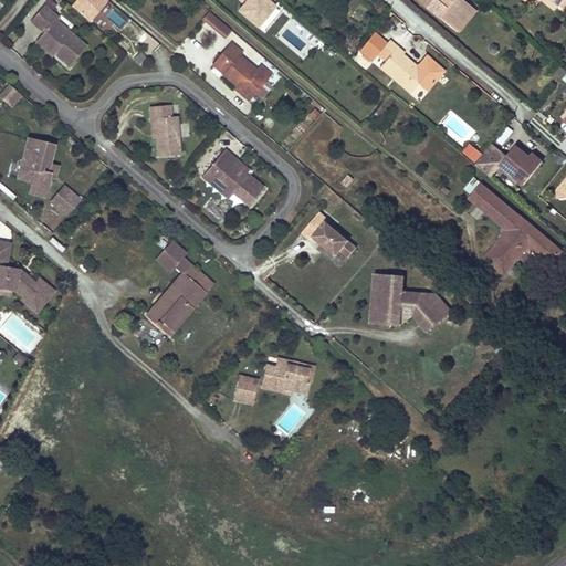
[(109,1),(107,0),(76,0),(72,6),(92,22),(109,1)]
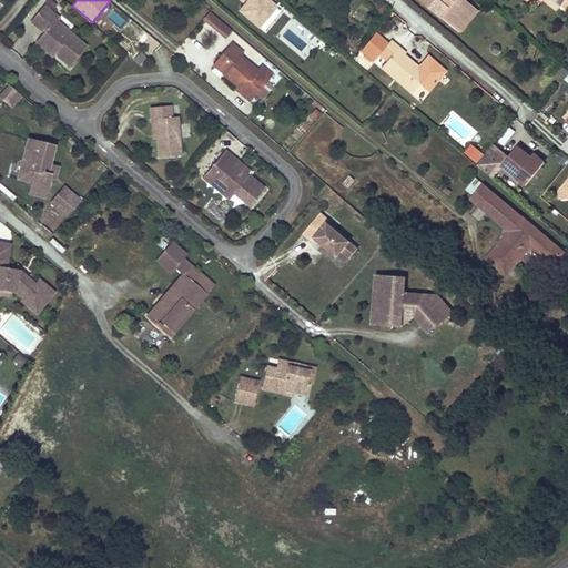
[(274,0),(246,0),(244,3),(239,11),(257,27),(274,7),(272,4),(274,0)]
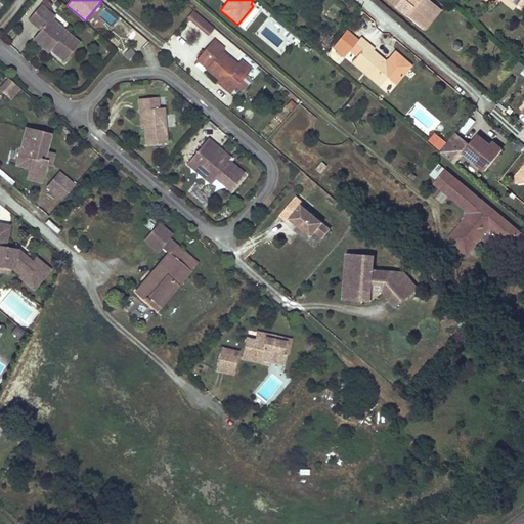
[(391,0),(420,24),(426,16),(428,18),(432,13),(434,10),(421,0),(391,0)]
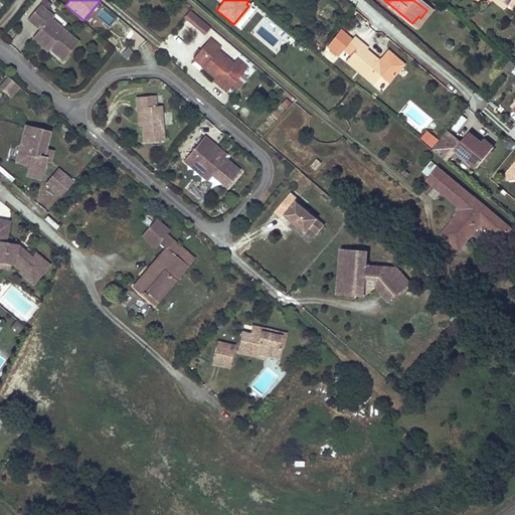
[(435,8),(424,0),(413,0),(426,10),(424,13),(420,18),(418,16),(412,23),(418,27),(427,16),(435,8)]
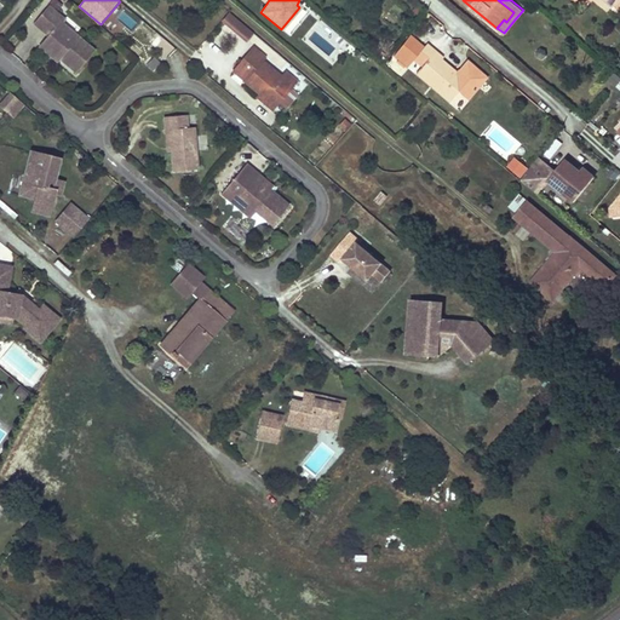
[(49,7),(34,24),(49,36),(44,42),(59,56),(58,58),(75,73),(93,51),(61,23),(63,19),(49,7)]
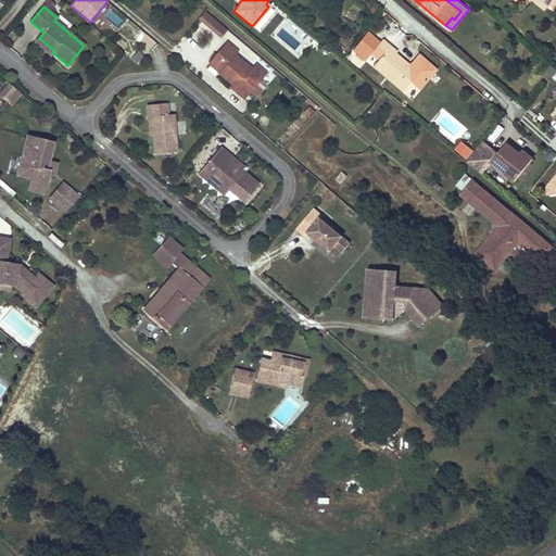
[(206,12),(200,19),(222,38),(228,30),(206,12)]
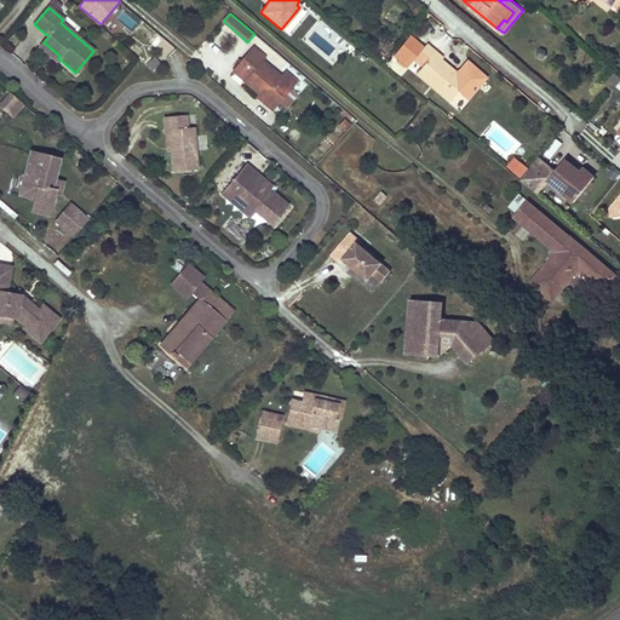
[(413,59),(425,47),(412,35),(395,56),(408,67),(413,59)]
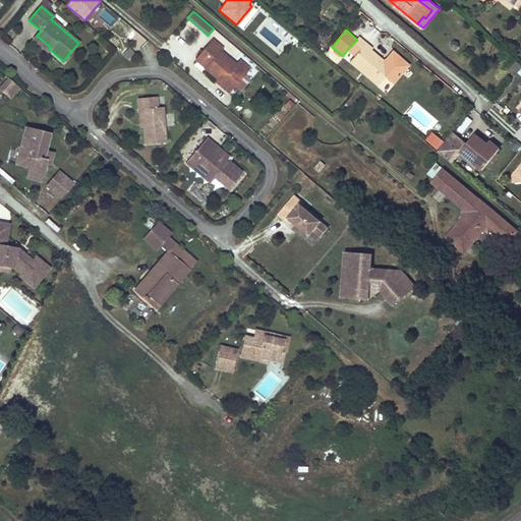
[(49,49),(50,47),(37,36),(34,40),(47,51),(49,49)]
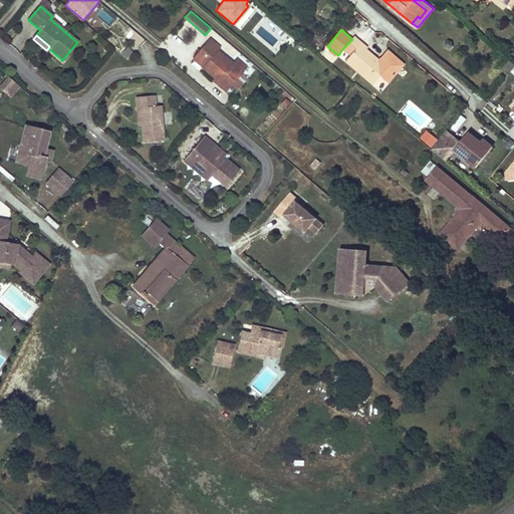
[(352,39),(342,49),(349,55),(360,43),(353,37),(352,39)]
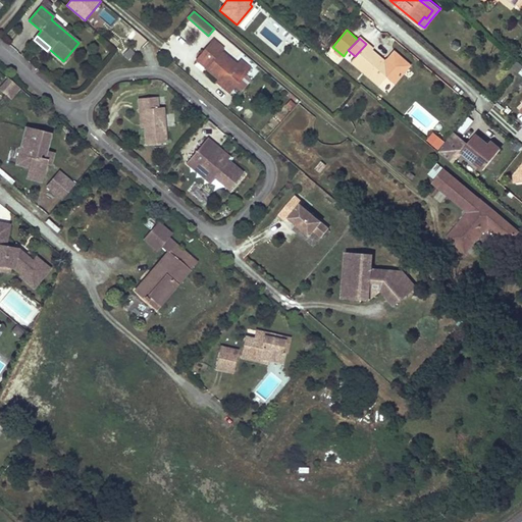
[(212,39),(203,50),(195,59),(204,67),(216,77),(230,90),(231,88),(249,67),(238,59),(231,65),(224,59),(217,53),(222,48),(212,39)]
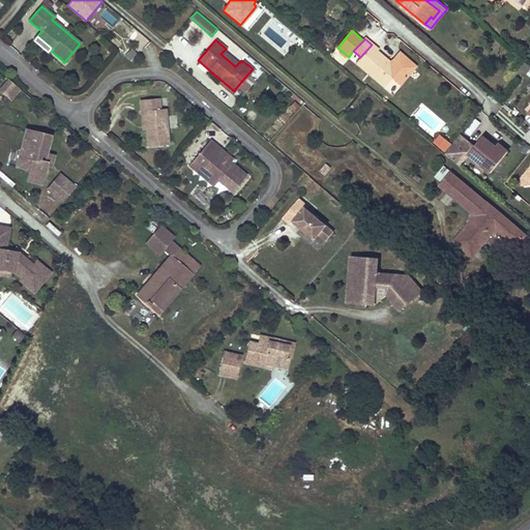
[(360,57),(356,62),(385,87),(391,80),(400,86),(416,67),(400,53),(392,61),(394,63),(392,65),(377,52),(379,51),(372,45),(360,57)]
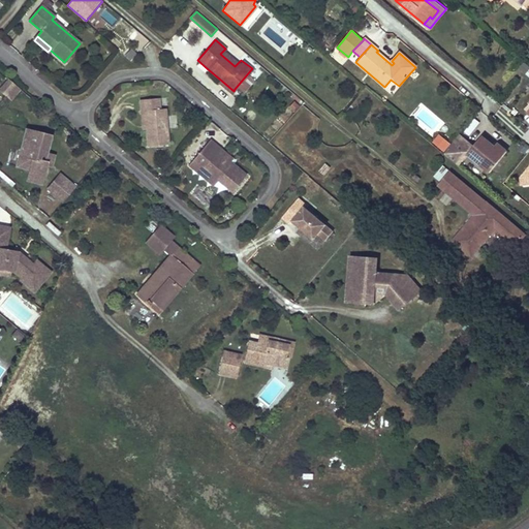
[(216,83),(230,94),(234,91),(219,79),(216,83)]
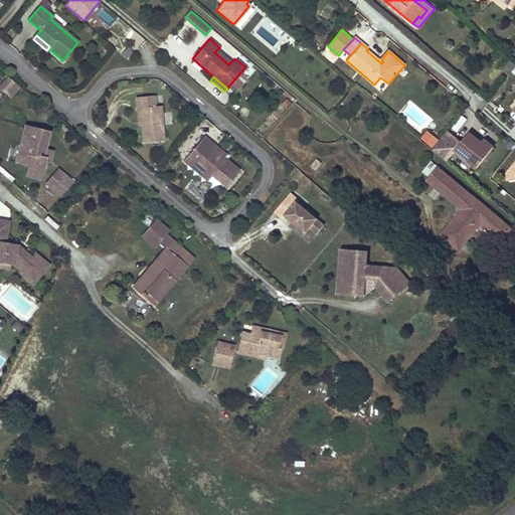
[(0,89),(6,94),(15,82),(9,77),(0,87),(0,89)]
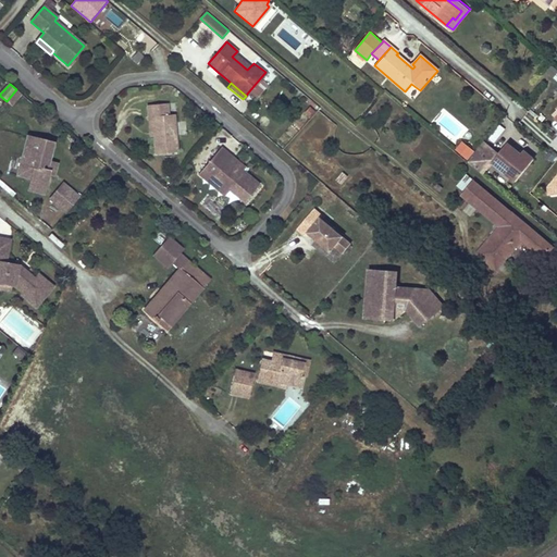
[(156,155),(177,152),(174,114),(169,115),(168,103),(147,106),(148,118),(152,116),(156,155)]
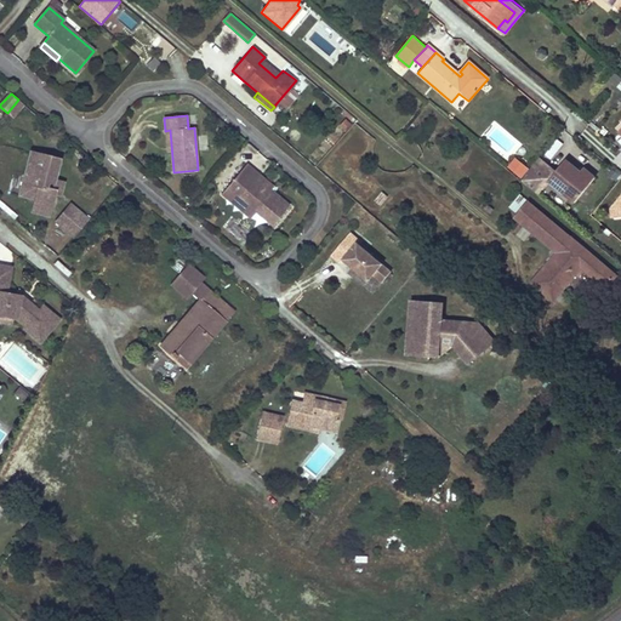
[(557,138),(545,152),(551,157),(563,143),(557,138)]
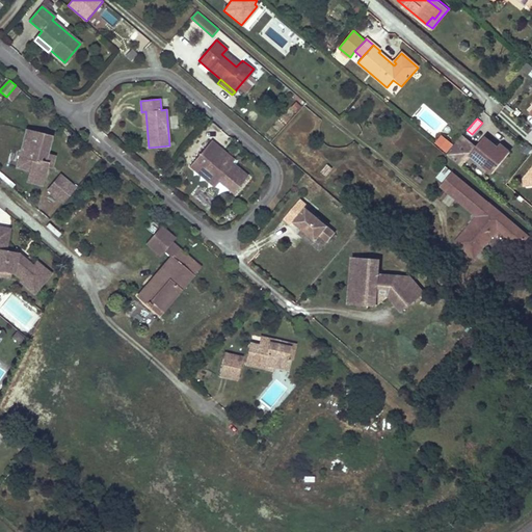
[(51,134),(25,128),(16,164),(28,168),(27,171),(43,175),(46,165),(47,162),(44,161),(47,152),(51,134)]
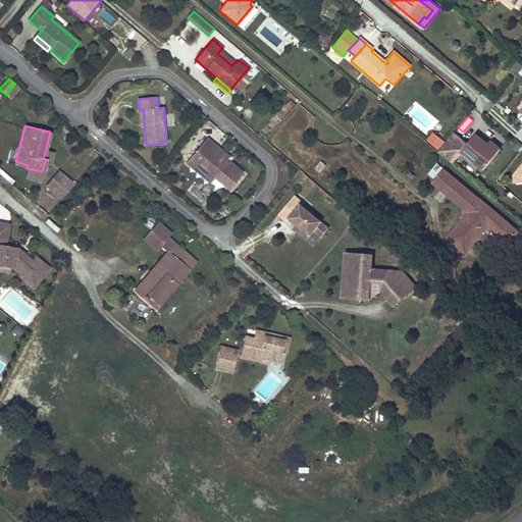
[(438,151),(446,142),(432,133),(426,141),(438,151)]
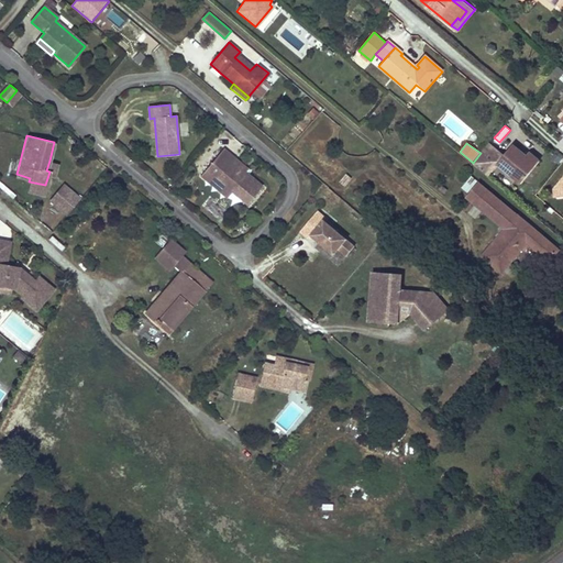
[(503,155),(488,143),(481,153),(473,163),(472,164),(486,175),(496,163),(520,184),(536,165),(525,155),(511,144),(503,155)]
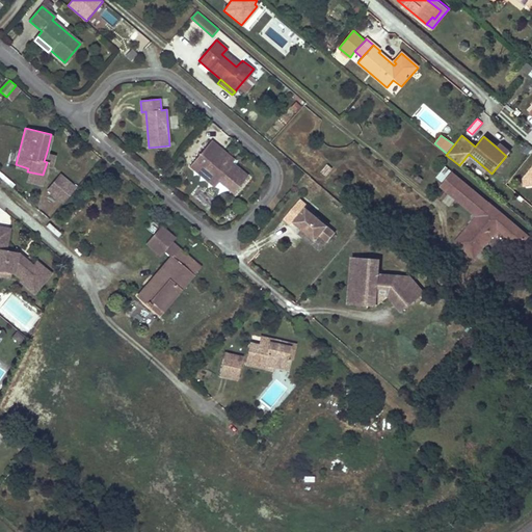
[(220,150),(211,141),(189,166),(194,170),(200,165),(219,182),(233,194),(247,177),(231,162),(218,152),(220,150)]
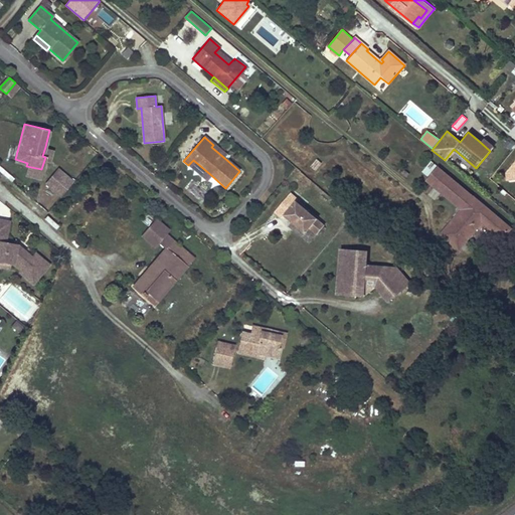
[(493,148),(483,139),(480,142),(490,151),(493,148)]
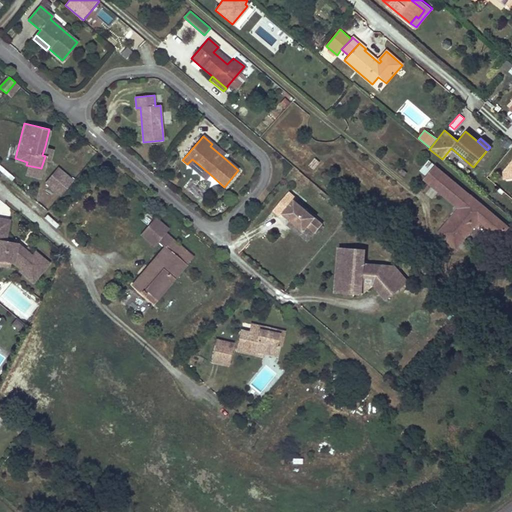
[(224,154),(212,144),(210,146),(222,156),(224,154)]
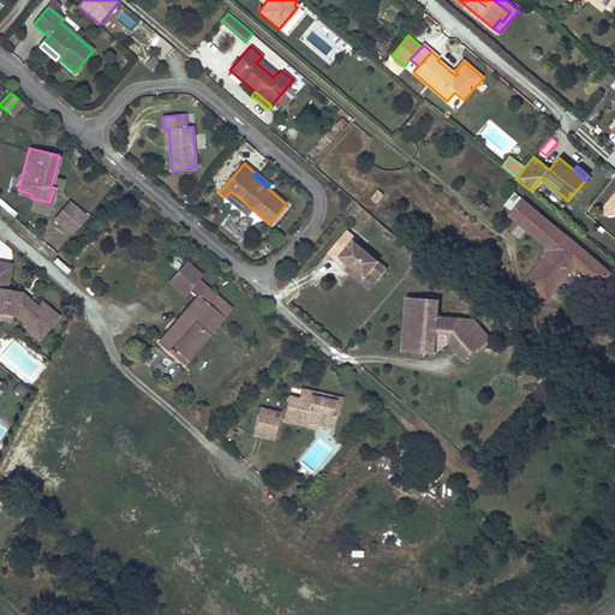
[(59,192),(63,178),(54,175),(51,186),(54,187),(53,191),(59,192)]
